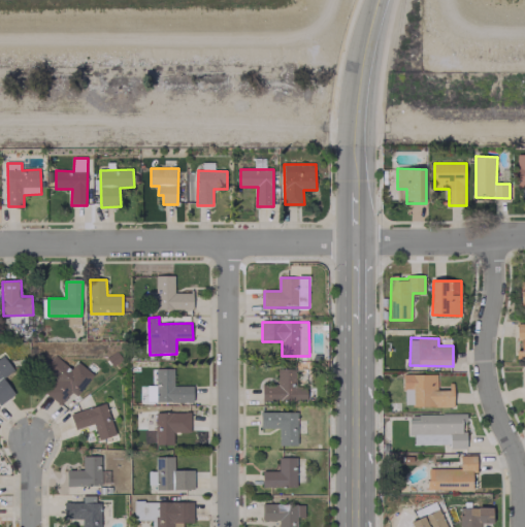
[(78,362),(73,369),(57,356),(45,370),(57,379),(45,393),(62,405),(72,392),(77,396),(95,375),(78,362)]
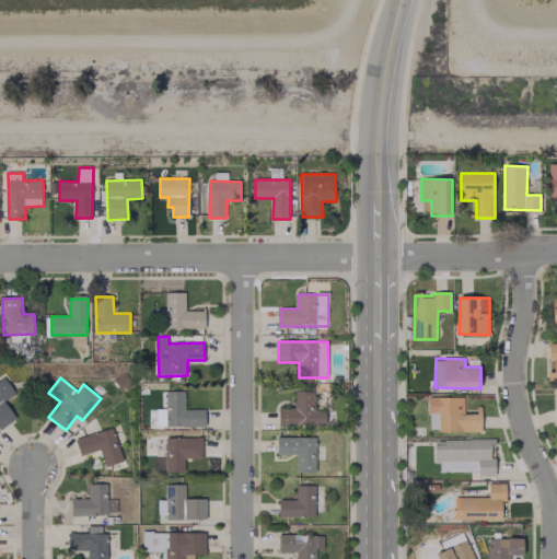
[(15,394),(6,379),(0,382),(0,430),(16,419),(6,400),(15,394)]
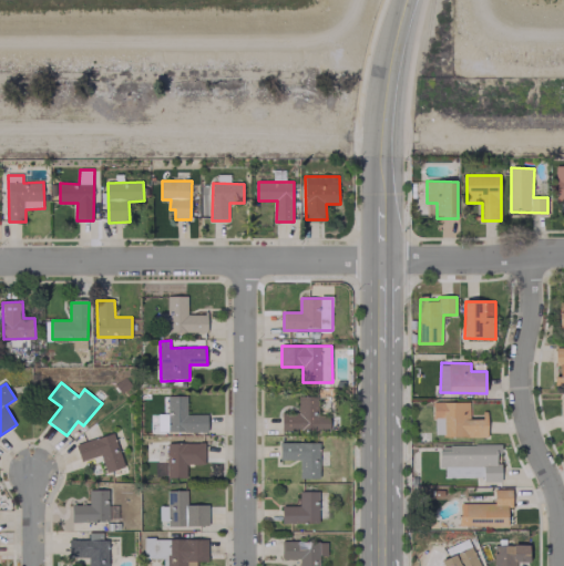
[(283,431),(330,432),(330,417),(318,417),(319,397),(299,395),(299,414),(283,414),(283,431)]
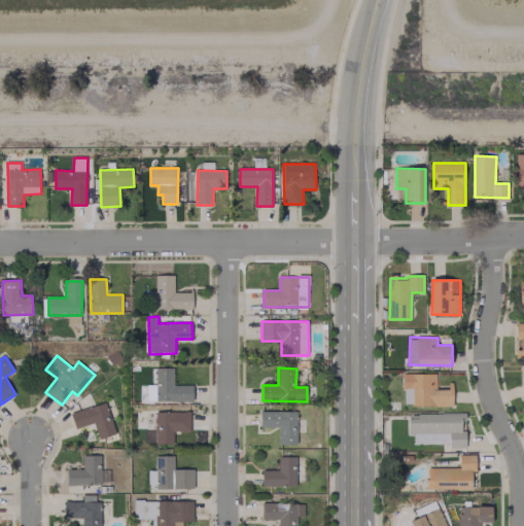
[(175,369),(156,369),(156,402),(194,401),(194,385),(175,385),(175,369)]
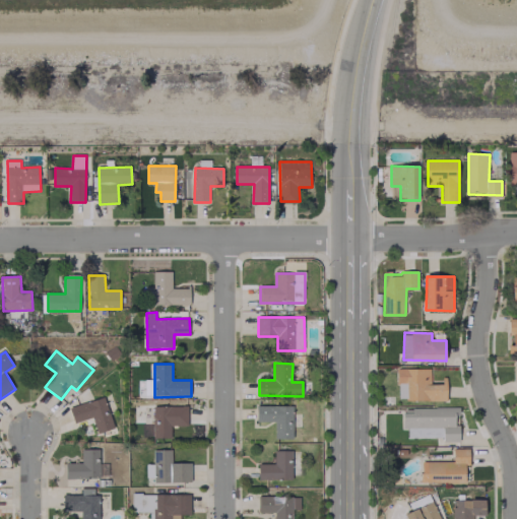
[(432,369),(399,369),(398,400),(446,401),(447,385),(432,384),(432,369)]
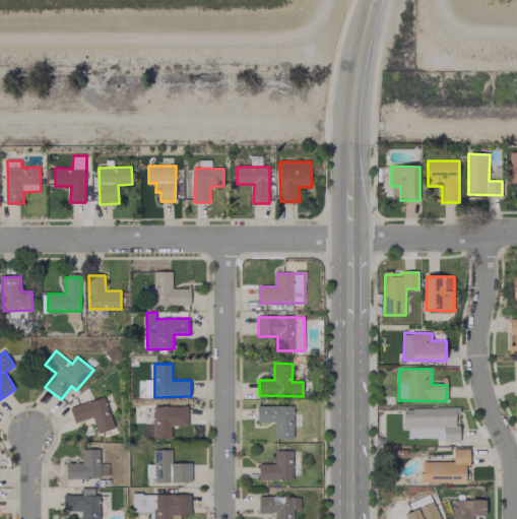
[(74,424),(93,418),(98,433),(115,429),(107,398),(70,407),(74,424)]
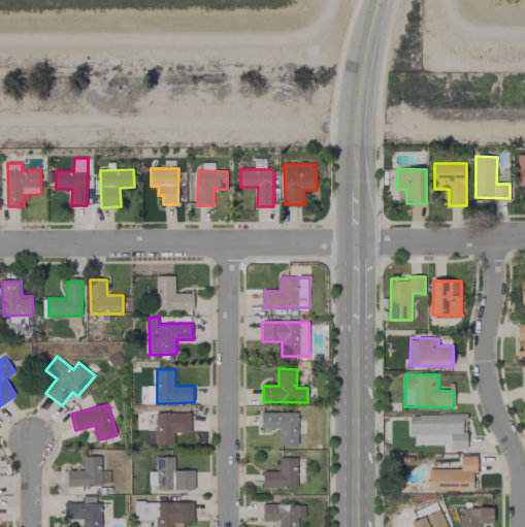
[(281,446),(299,446),(298,412),(262,413),(262,428),(280,428),(281,446)]
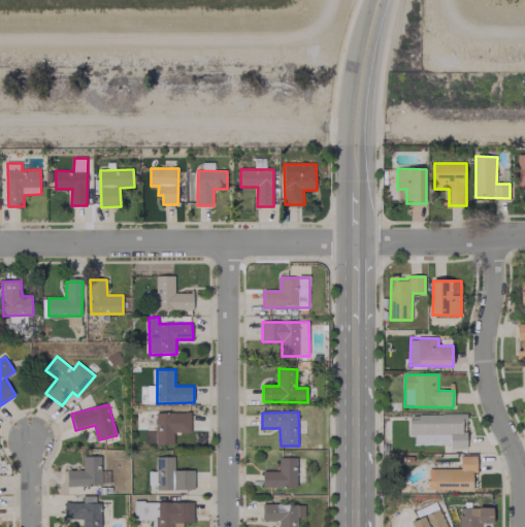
[(174,445),(174,432),(192,432),(191,413),(157,413),(157,446),(174,445)]
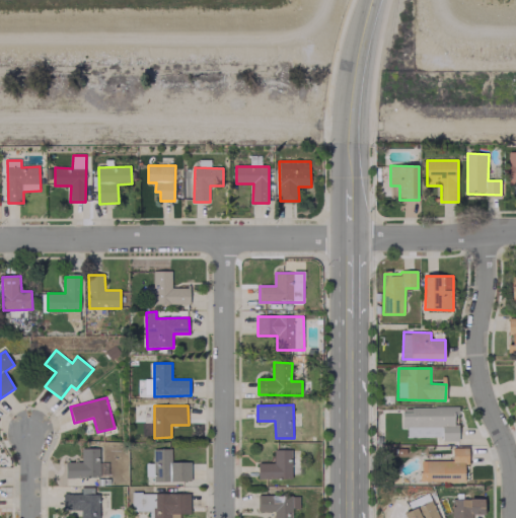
[(459,441),(459,408),(403,407),(403,429),(408,429),(408,437),(444,437),(444,441),(459,441)]
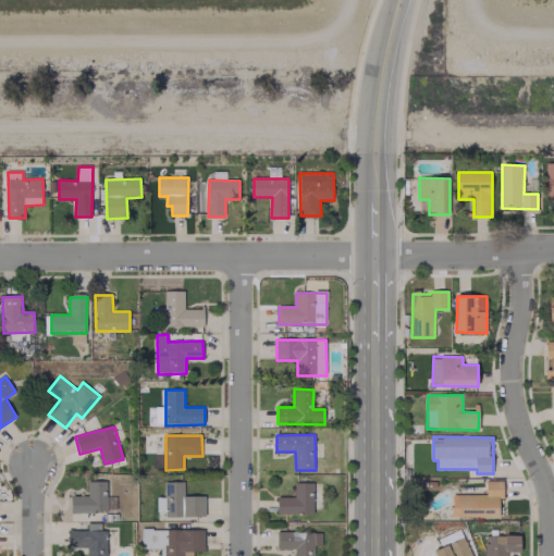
[(453,494),(453,517),(500,517),(500,497),(504,497),(504,480),(487,480),(487,494),(453,494)]
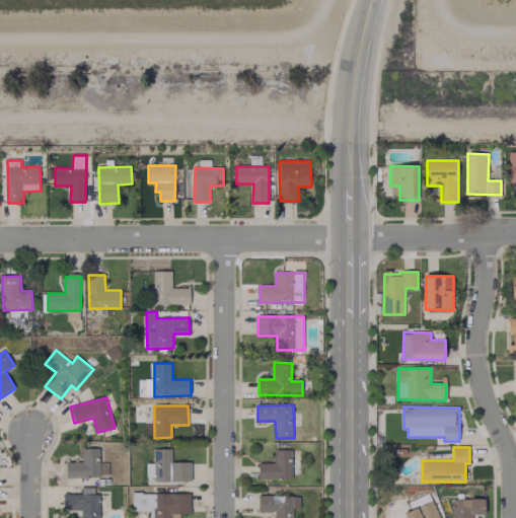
[(67,462),(67,477),(109,477),(108,463),(100,463),(100,449),(82,449),(82,461),(67,462)]
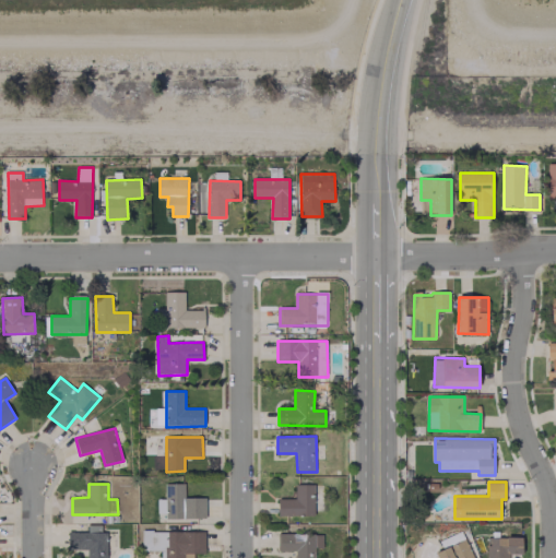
[(206,518),(206,498),(186,498),(186,484),(166,484),(166,499),(158,499),(158,519),(206,518)]
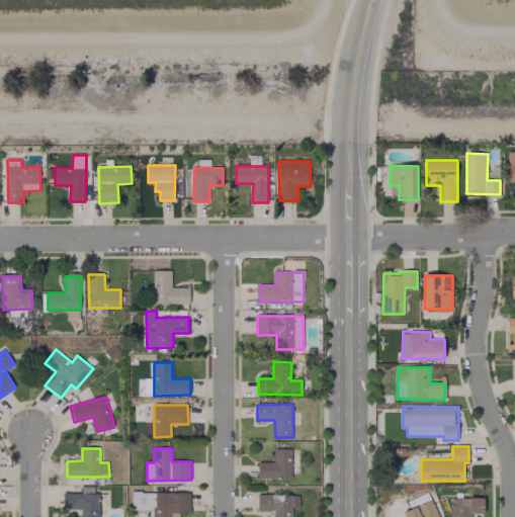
[(259,479),(292,478),(291,448),(273,449),(274,462),(258,462),(259,479)]
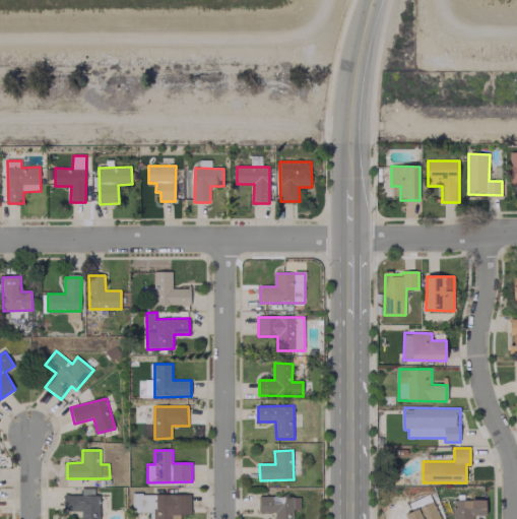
[(99,518),(100,489),(82,489),(82,495),(64,495),(64,512),(82,512),(82,518),(99,518)]
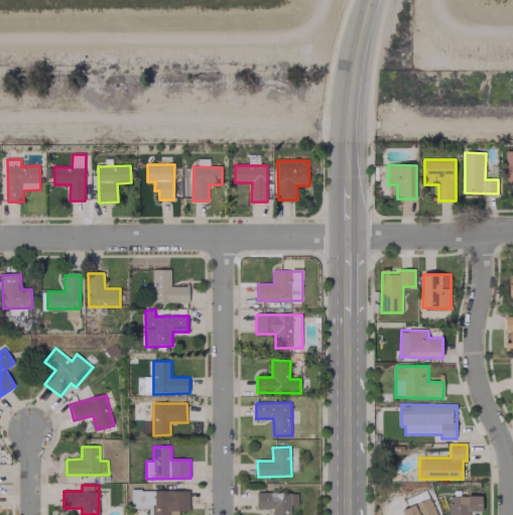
[(179,514),(179,511),(189,511),(189,490),(132,491),(132,509),(152,508),(152,514),(179,514)]
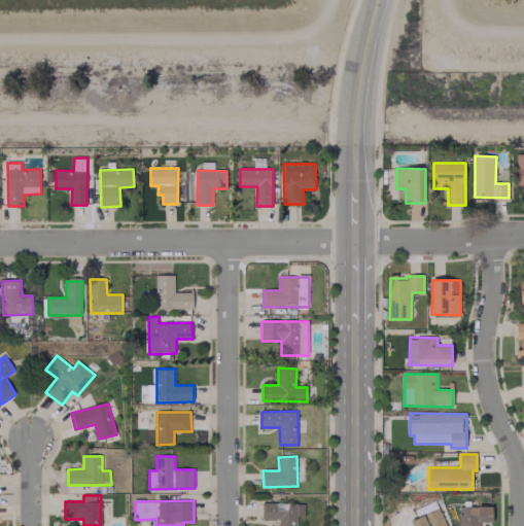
[(297,525),(298,517),(305,517),(305,504),(264,503),(264,520),(279,520),(279,525),(297,525)]
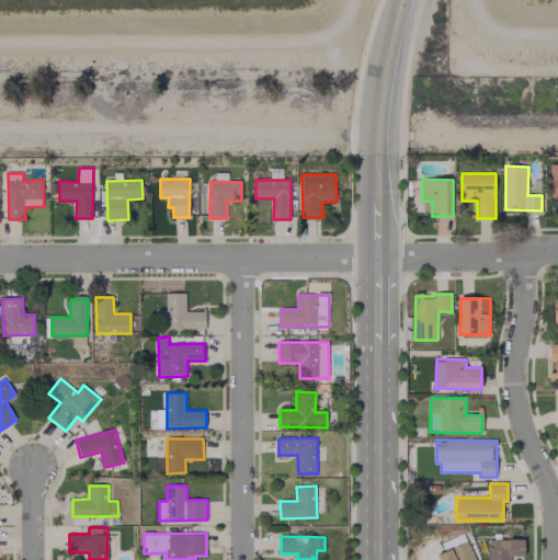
[(524,539),(490,540),(489,559),(511,559),(511,557),(524,556),(524,539)]
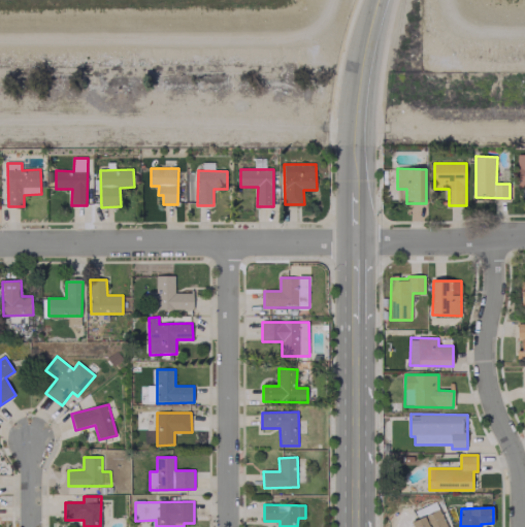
[(412,522),(414,526),(448,526),(440,509),(412,522)]
